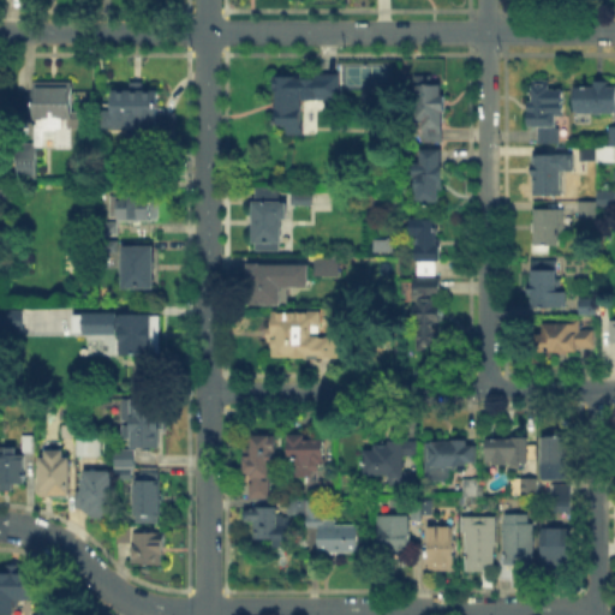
[(279,91),(268,91),(268,70),(275,70),(306,71),(306,138),(279,138),(279,91)]
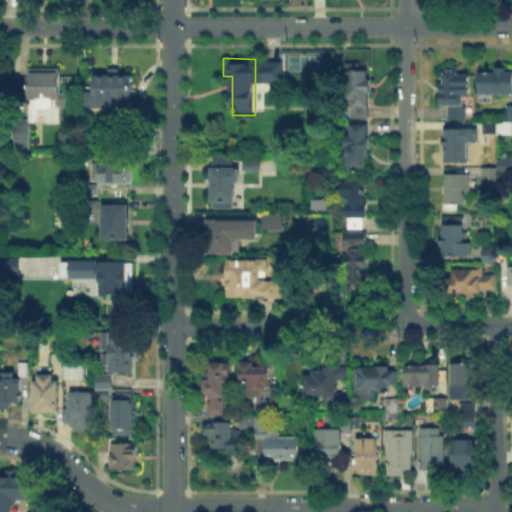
[(361,62),(361,71),(371,71),(371,81),(374,81),(374,96),(371,96),(371,117),(351,117),(351,76),(345,76),(345,62),(361,62)]
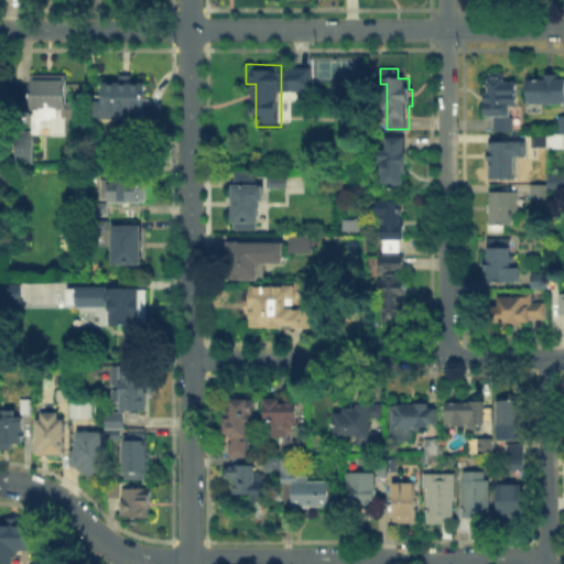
[(293,88),(293,69),(311,69),(311,88),(293,88)]
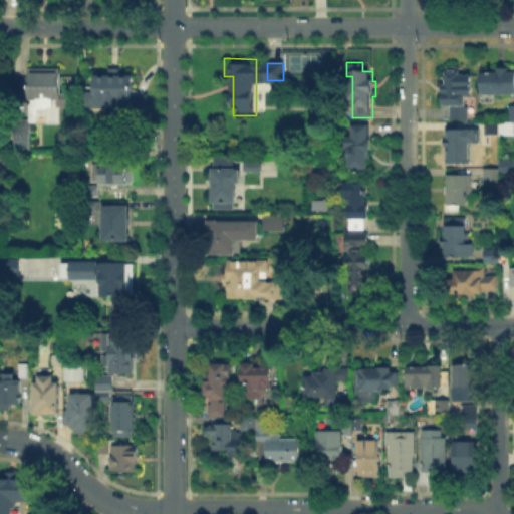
[(27,121),(27,65),(58,65),(58,91),(67,91),(67,106),(59,106),(59,121),(45,121),(45,106),(35,106),(35,121),(27,121)]
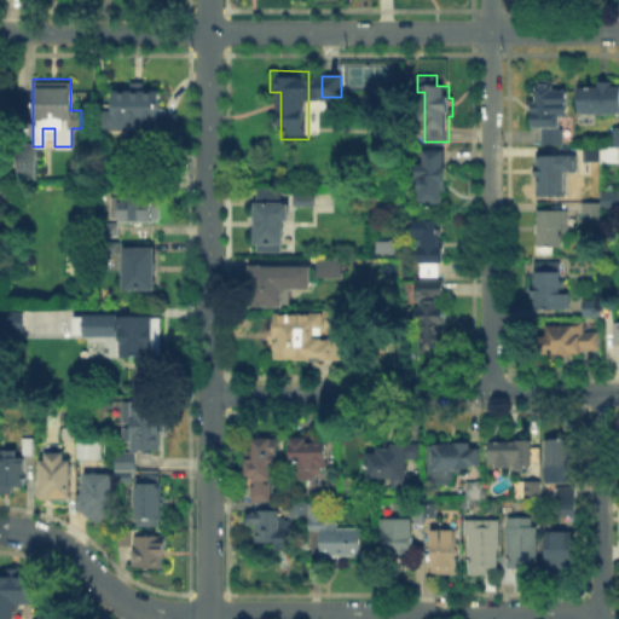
[(99,128),(99,109),(111,108),(111,87),(129,87),(129,80),(140,80),(140,88),(157,87),(157,106),(163,106),(163,110),(175,110),(175,128),(144,128),(142,129),(140,131),(138,132),(136,132),(133,132),(131,131),(128,129),(127,128),(99,128)]
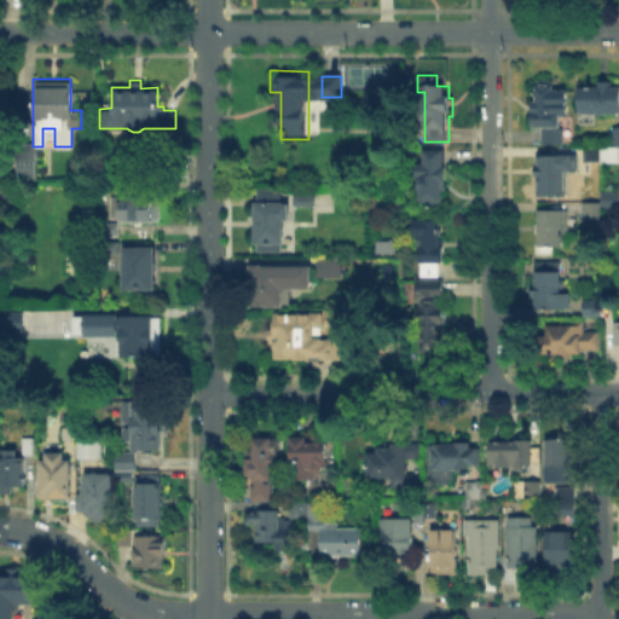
[(612,84),(612,88),(618,88),(618,116),(580,116),(582,88),(601,88),(601,84),(612,84)]
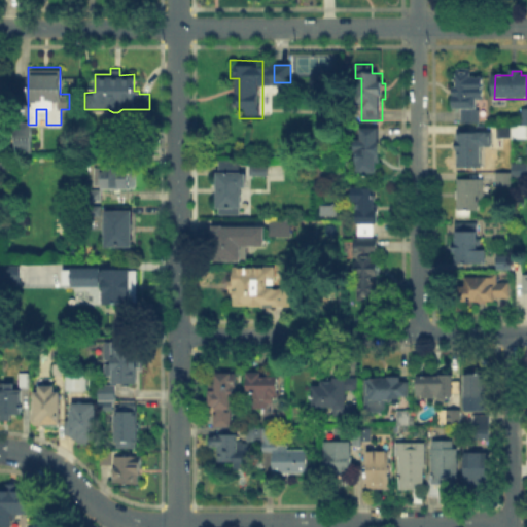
[(461,108),(457,108),(457,76),(480,76),(480,124),(461,124),(461,108)]
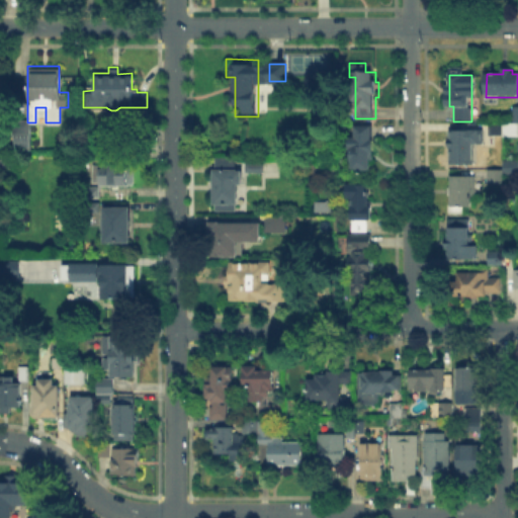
[(10,148),(11,118),(29,118),(28,148),(10,148)]
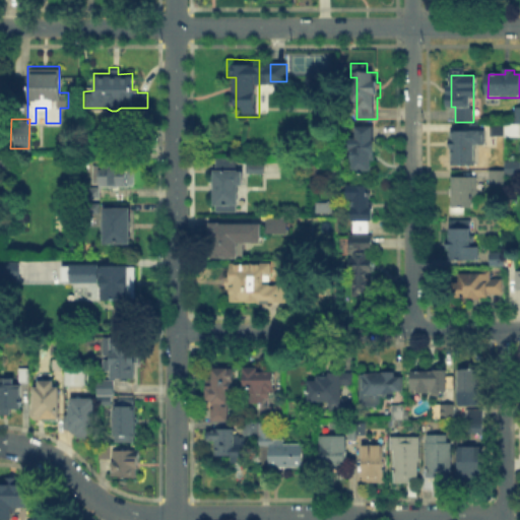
[(490,135),(490,125),(506,125),(506,135),(490,135)]
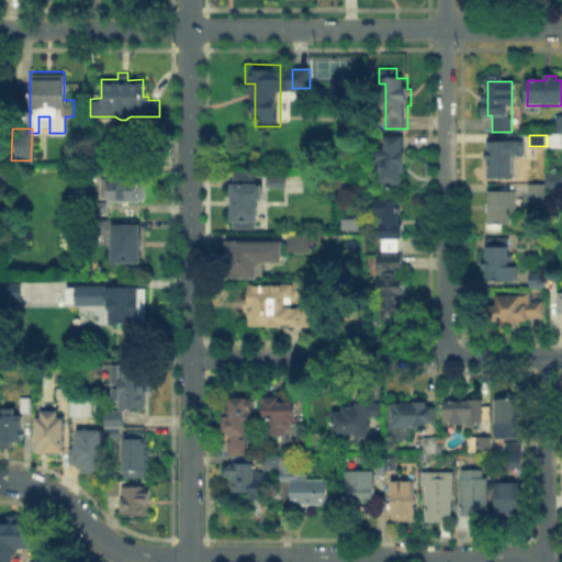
[(403,187),(381,187),(381,152),(386,152),(386,136),(405,136),(405,160),(403,160),(403,187)]
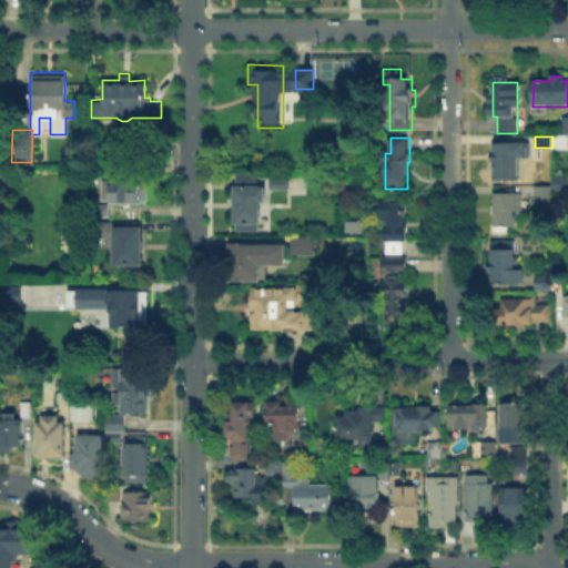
[(496,143),(528,143),(528,155),(523,155),(521,181),(495,181),(496,143)]
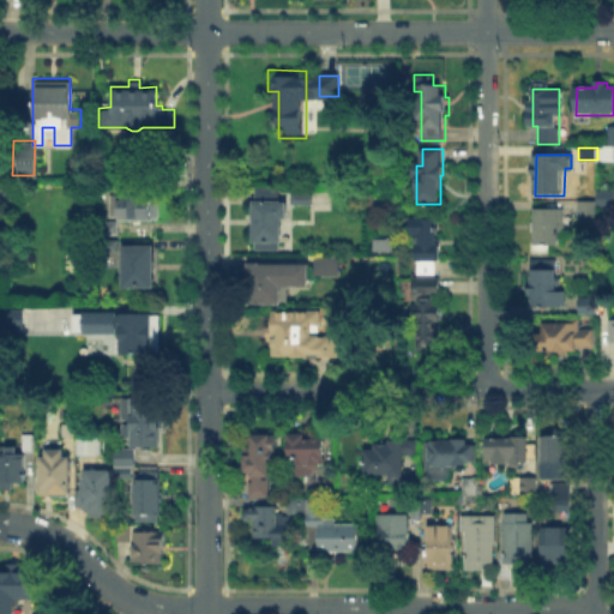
[(257,198),(257,186),(280,186),(280,198),(257,198)]
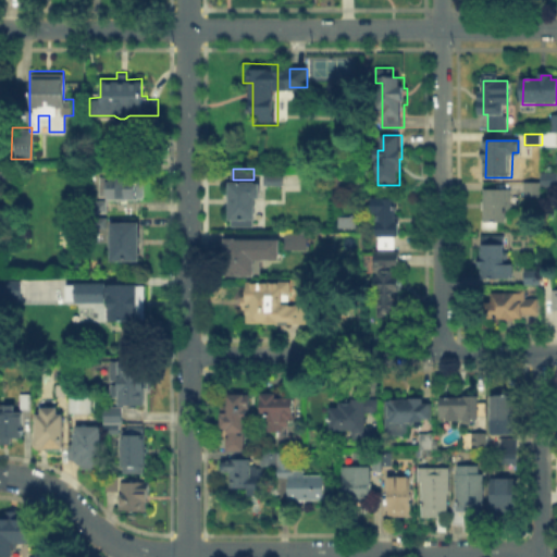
[(265,185),(265,174),(282,174),(282,185),(265,185)]
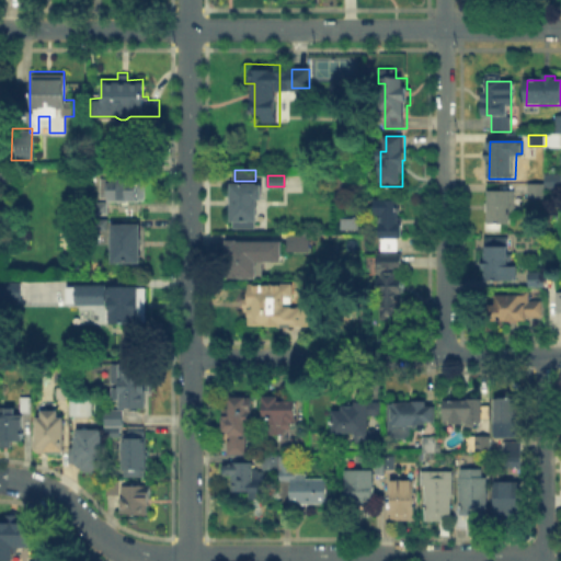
[(98,197),(98,176),(136,176),(136,179),(142,179),(142,198),(136,198),(136,199),(105,199),(105,197),(98,197)]
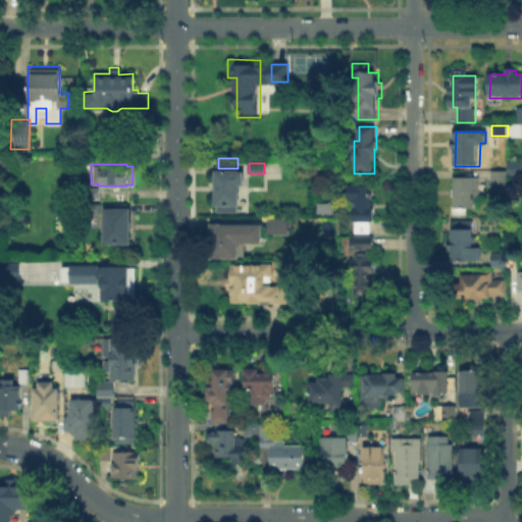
[(491,186),(491,169),(506,170),(506,186),(491,186)]
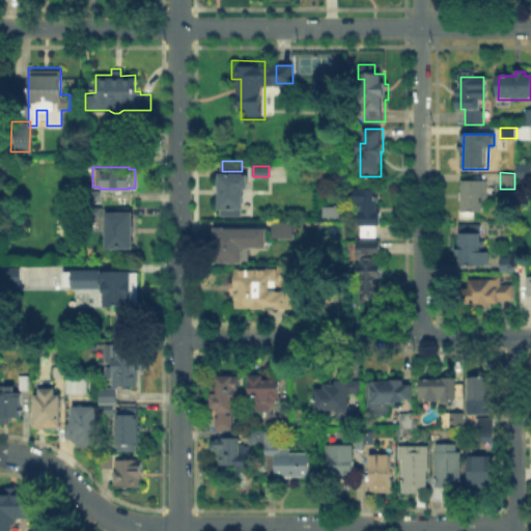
[(244,217),(220,217),(221,174),(250,174),(250,191),(245,191),(244,217)]
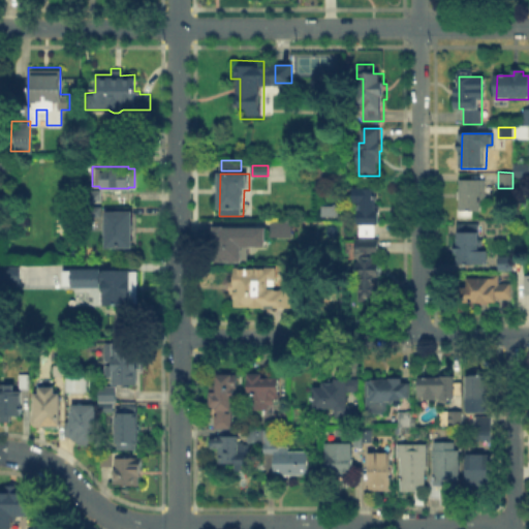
[(461,213),(461,180),(488,180),(488,213),(461,213)]
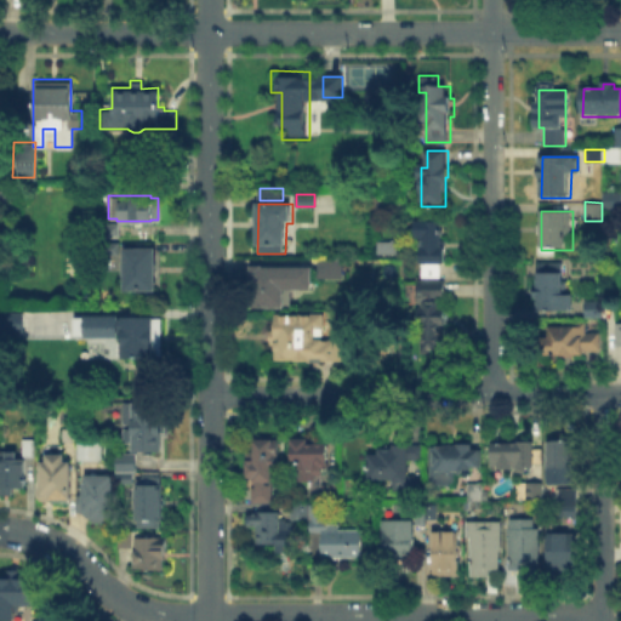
[(442,266),(419,265),(419,221),(444,221),(444,265),(442,266)]
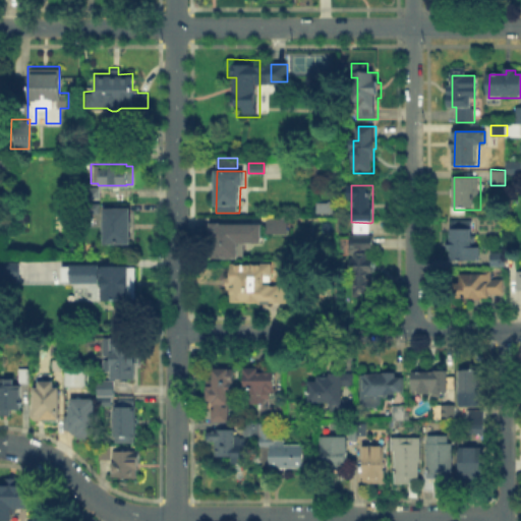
[(81,196),(81,186),(98,186),(98,196),(81,196)]
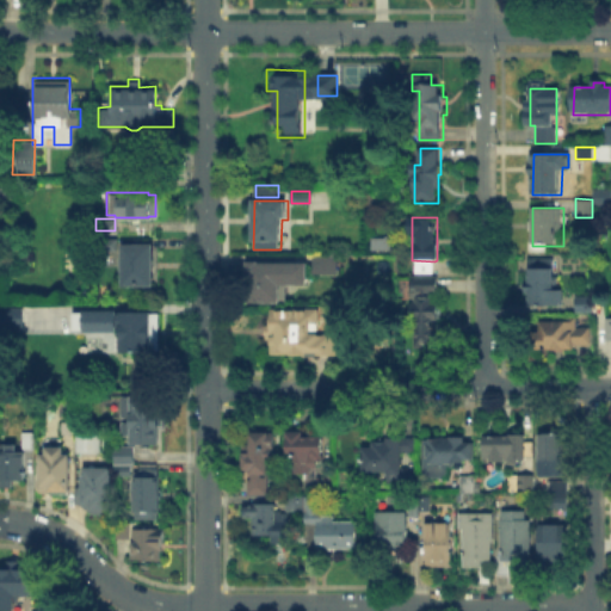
[(98,250),(98,235),(115,235),(115,250),(98,250)]
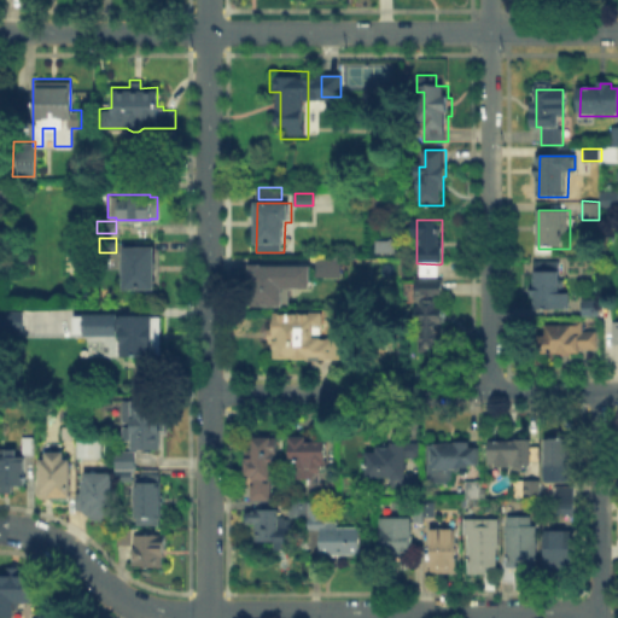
[(397,251),(374,251),(374,239),(397,239),(397,251)]
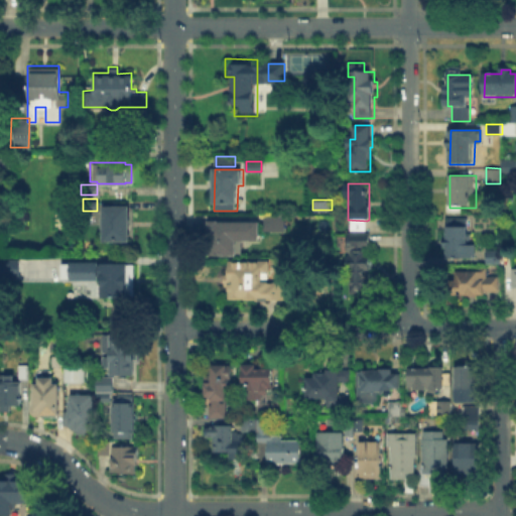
[(127,205),(127,241),(120,241),(120,247),(109,247),(109,241),(101,241),(101,205),(127,205)]
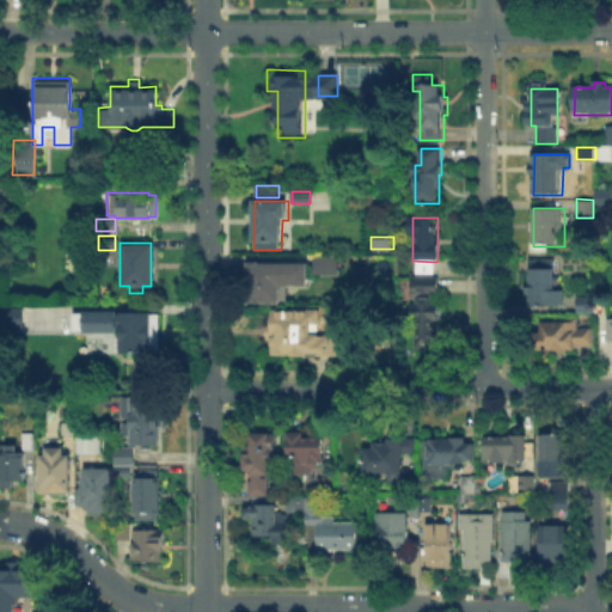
[(336,273),(312,273),(312,257),(336,257),(336,273)]
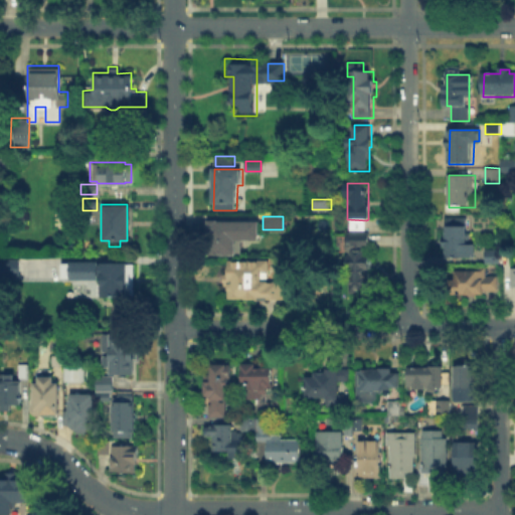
[(207,218),(258,218),(258,238),(234,238),(234,253),(207,253),(207,218)]
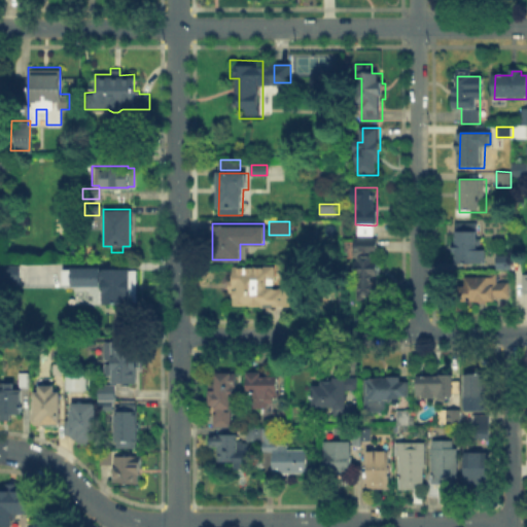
[(359,236),(359,225),(375,225),(375,236),(359,236)]
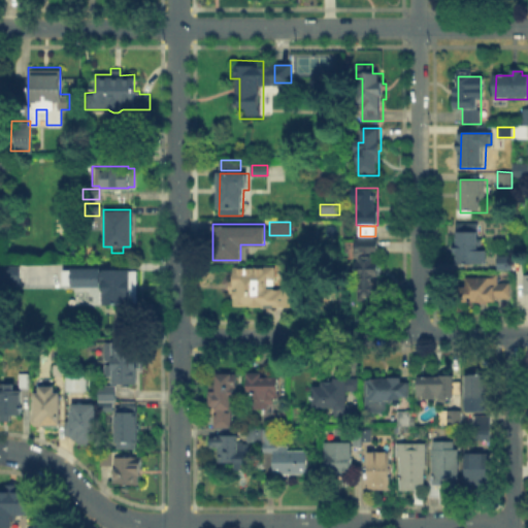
[(458,226),(482,226),(482,253),(487,253),(487,264),(458,264),(458,226)]
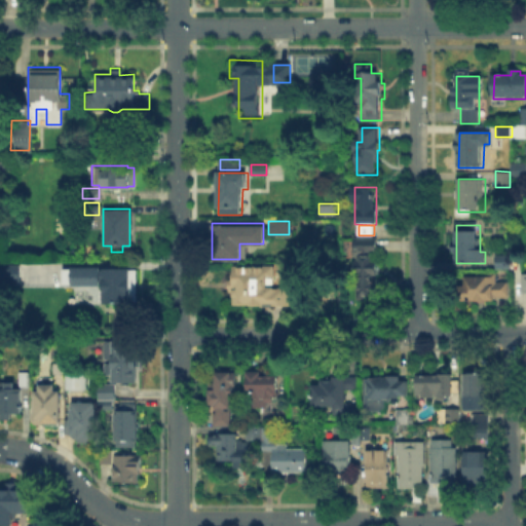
[(357,252),(357,237),(378,237),(378,252),(357,252)]
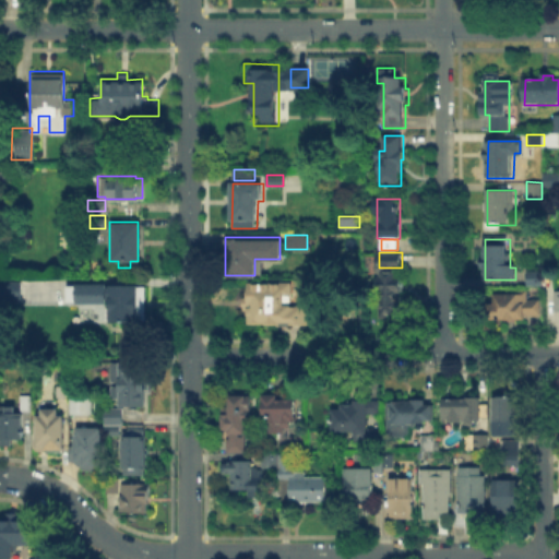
[(400,269),(400,276),(405,276),(404,294),(400,294),(400,320),(379,320),(379,293),(376,293),(376,275),(380,275),(380,269),(400,269)]
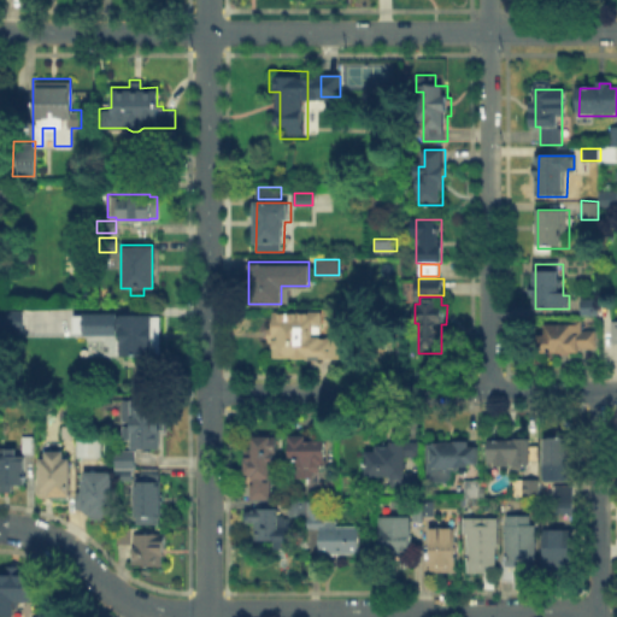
[(582,313),(582,298),(601,298),(601,313),(582,313)]
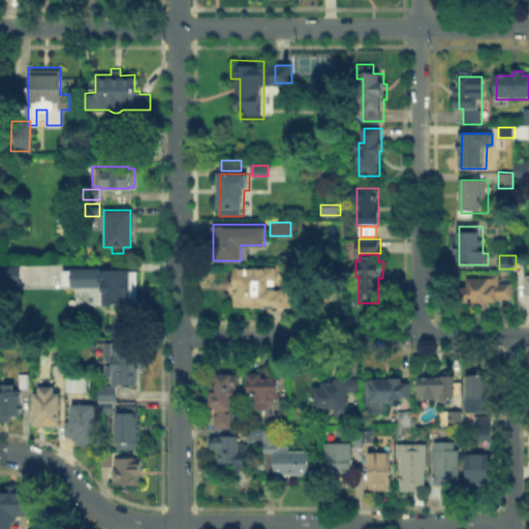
[(0,263),(18,263),(18,282),(0,282),(0,263)]
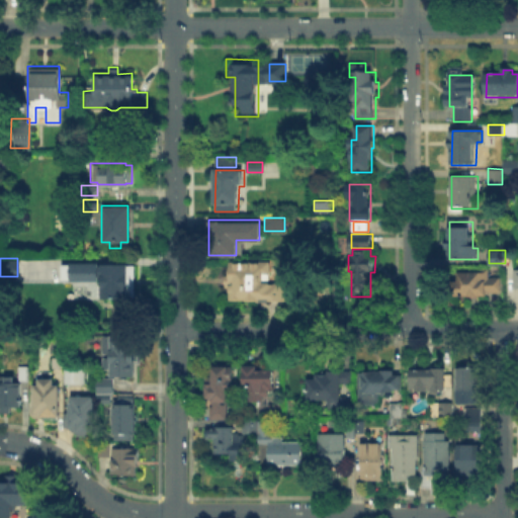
[(125,262),(126,264),(133,264),(133,293),(126,293),(126,296),(100,296),(100,294),(97,294),(97,284),(100,284),(100,274),(97,274),(97,279),(69,279),(69,277),(61,277),(60,263),(69,263),(69,262),(97,261),(97,265),(100,265),(100,262),(125,262)]
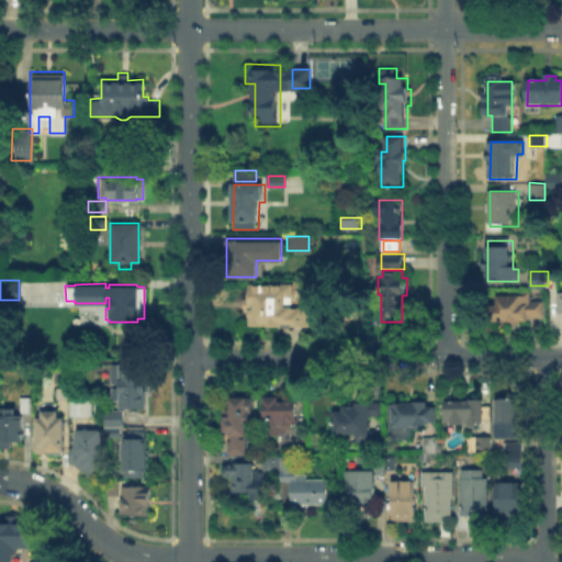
[(298,291),(298,308),(310,308),(310,330),(280,329),(280,327),(255,327),(255,330),(248,330),(248,291),(298,291)]
